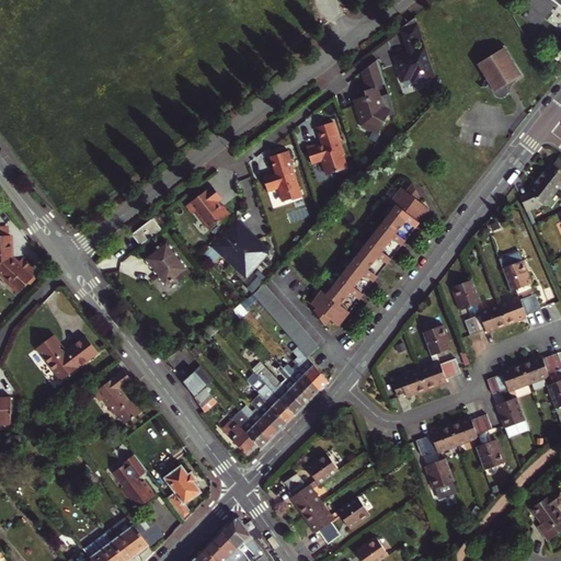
[(411,42),(422,38),(419,26),(415,16),(400,29),(408,52),(393,56),(402,81),(411,78),(413,83),(435,76),(425,46),(414,49),(411,42)]
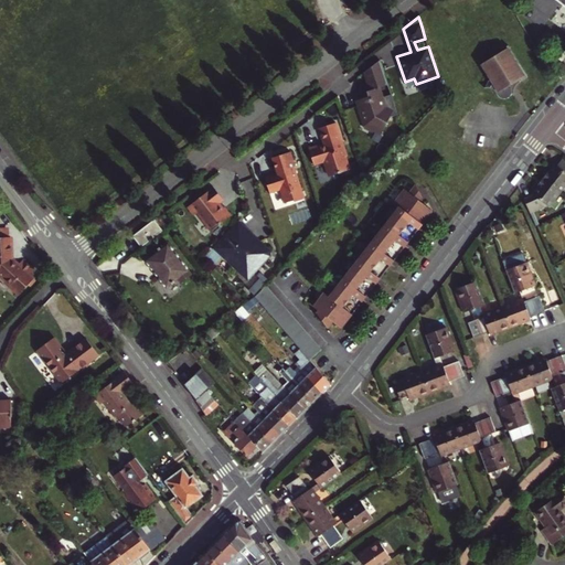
[(489,88),(503,99),(505,99),(510,98),(513,94),(512,89),(511,86),(520,81),(521,82),(529,77),(509,46),(497,54),(498,56),(493,60),(493,57),(481,64),(490,78),(489,81),(492,84),(489,88)]
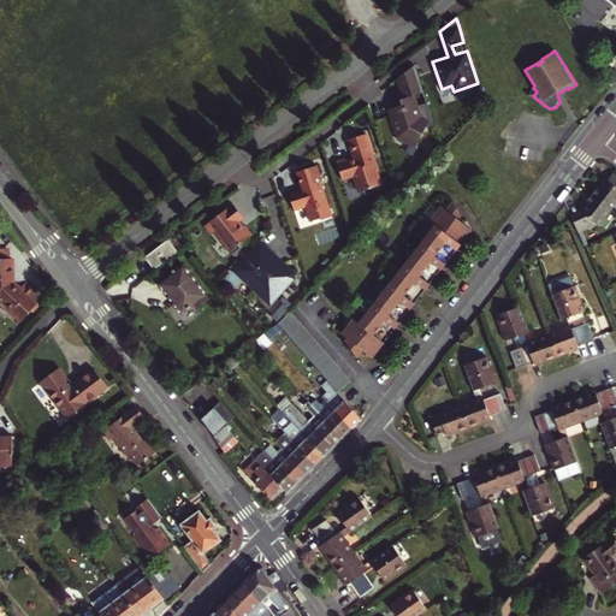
[(434,124),(427,102),(415,106),(414,104),(416,102),(413,95),(424,92),(415,65),(398,78),(404,98),(407,105),(402,105),(389,108),(397,131),(401,134),(398,140),(407,144),(408,141),(416,146),(426,126),(434,124)]
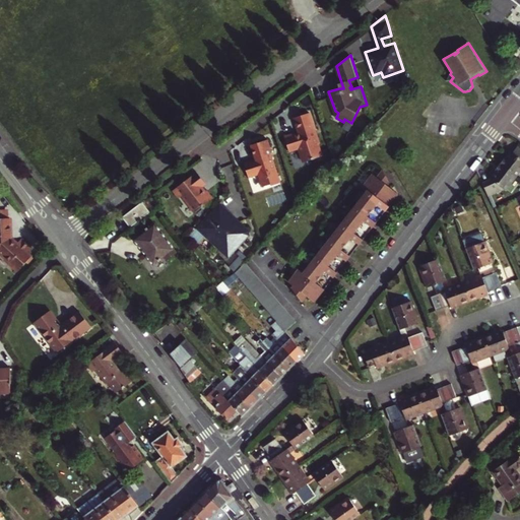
[(313,122),(310,113),(295,118),(300,134),(294,136),(293,134),(284,136),(289,151),(299,148),(304,163),(322,156),(318,144),(320,143),(316,130),(314,131),(311,122),(313,122)]
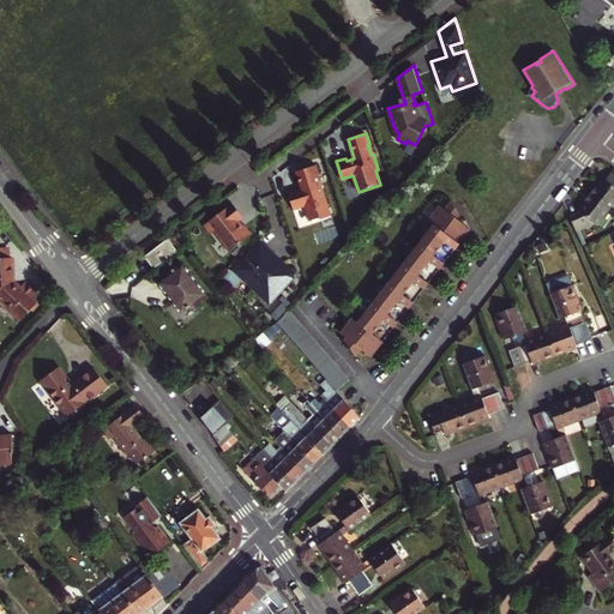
[(319,173),(317,164),(296,172),(302,188),(304,191),(298,192),(298,191),(288,193),(294,210),(305,206),(309,221),(331,215),(325,198),(324,198),(320,188),(321,188),(319,181),(317,174),(319,173)]
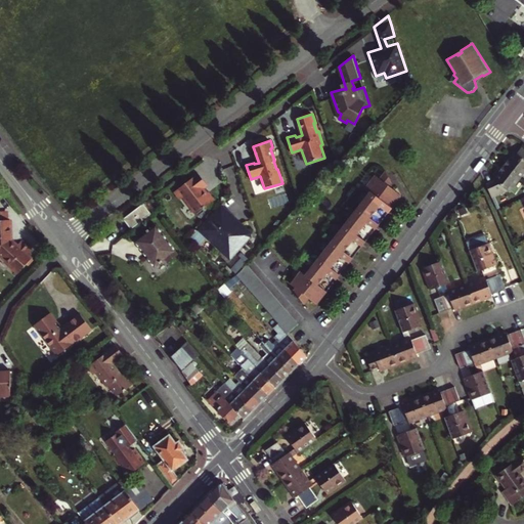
[(516,153),(505,165),(521,179),(523,175),(523,149),(523,148),(518,155),(516,153)]
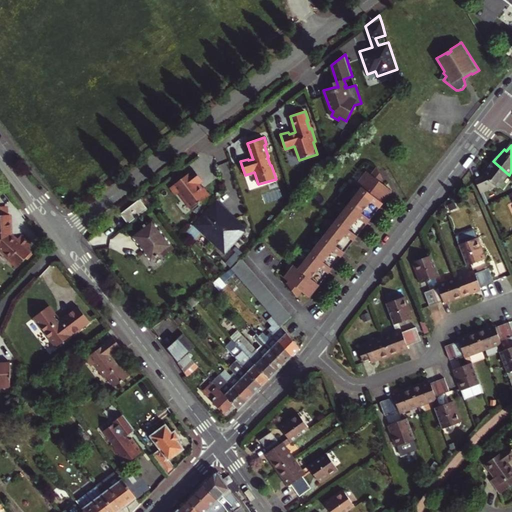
[(499,188),(509,175),(493,161),(489,167),(489,168),(483,176),(485,177),(477,180),(483,193),(498,186),(499,188)]
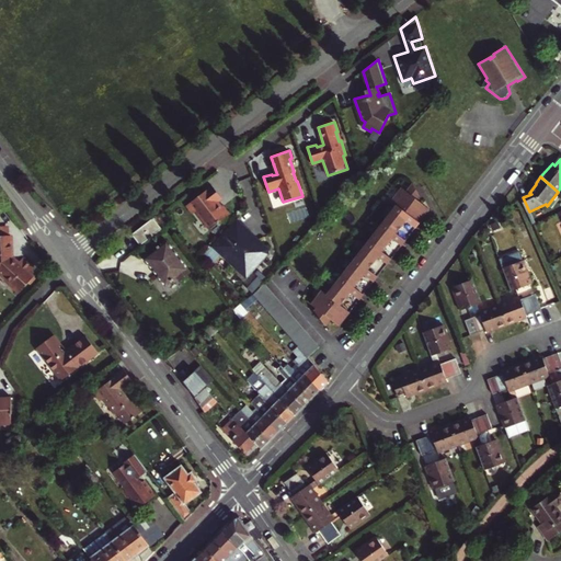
[(222,198),(212,185),(204,191),(205,192),(186,206),(193,215),(196,212),(210,230),(230,215),(224,206),(222,208),(218,203),(222,198)]
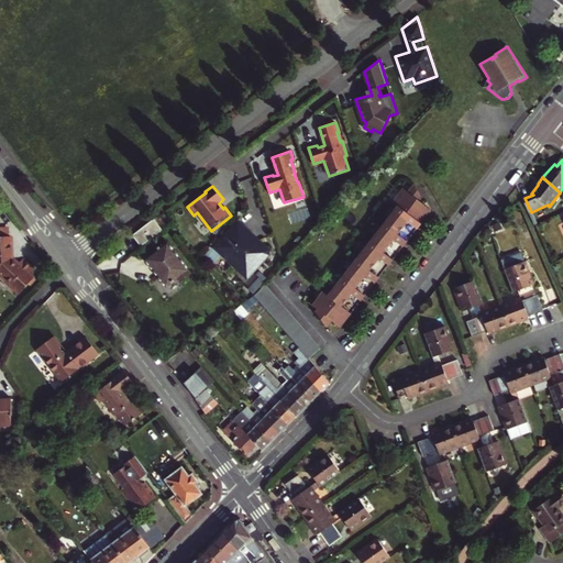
[(340,328),(364,297),(378,278),(431,211),(418,201),(420,198),(412,186),(407,192),(403,189),(393,201),(398,207),(328,297),(322,293),(312,306),(318,310),(316,312),(324,326),(331,321),(340,328)]
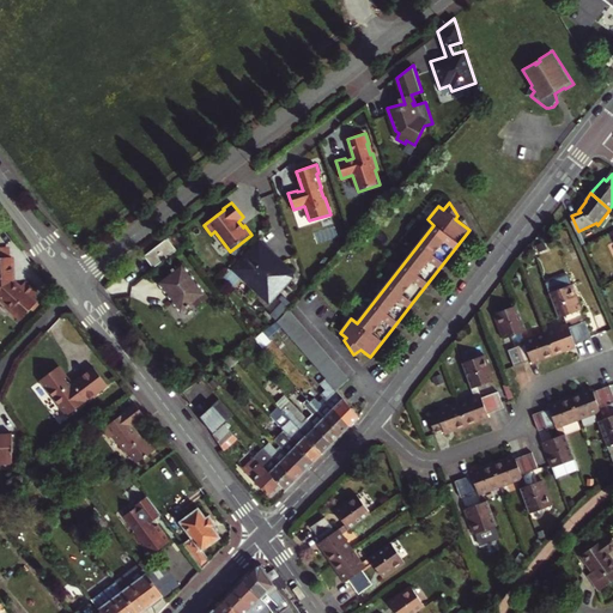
[(274,255),(259,241),(231,268),(223,278),(232,287),(242,278),(268,304),(293,279),(293,273),(280,261),(278,263),(272,258),(274,255)]
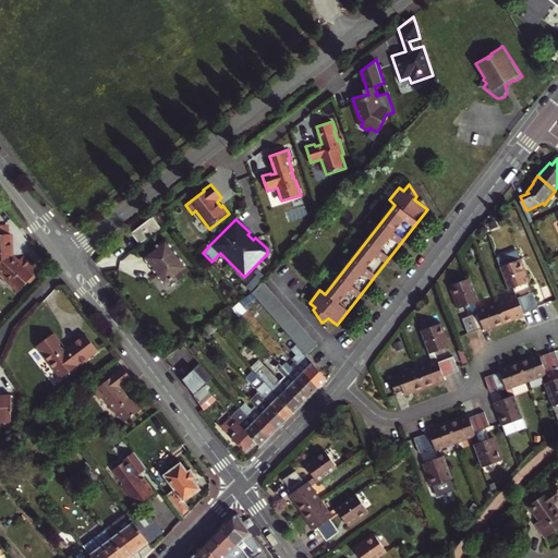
[(11,256),(10,238),(9,238),(0,238),(0,276),(19,294),(28,286),(27,284),(34,279),(28,274),(33,268),(22,259),(16,265),(8,258),(11,256)]
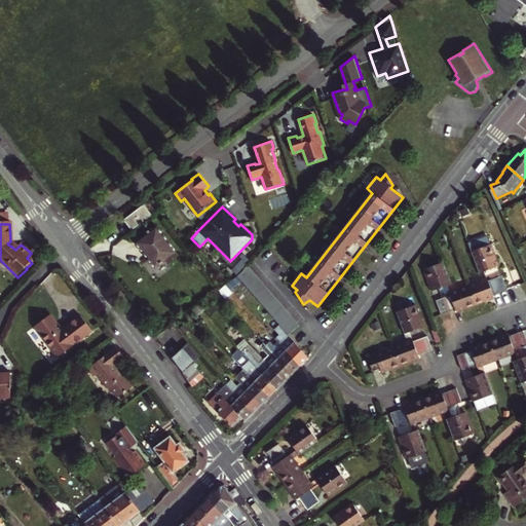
[(166,258),(168,262),(178,255),(155,225),(147,231),(149,233),(138,242),(156,266),(166,258)]
